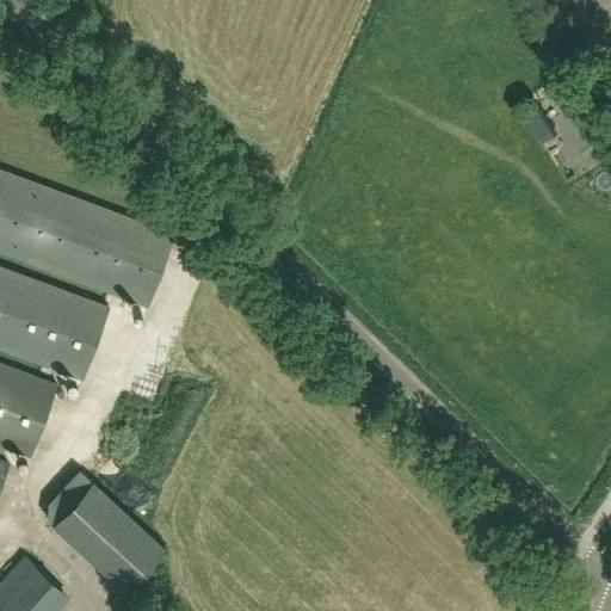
[(555,0),(562,28),(591,20),(586,0),(555,0)]
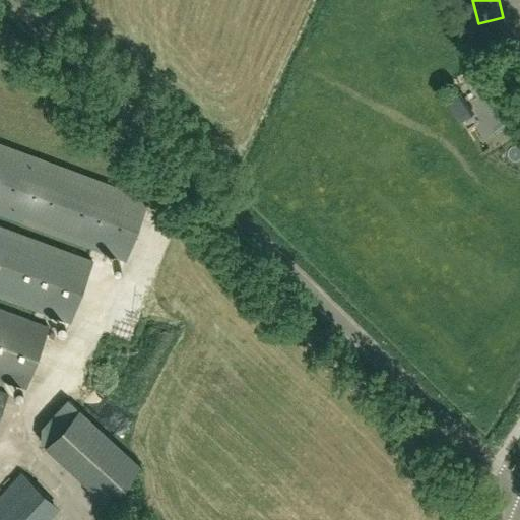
[(147,200),(0,145),(0,214),(125,261),(147,200)]
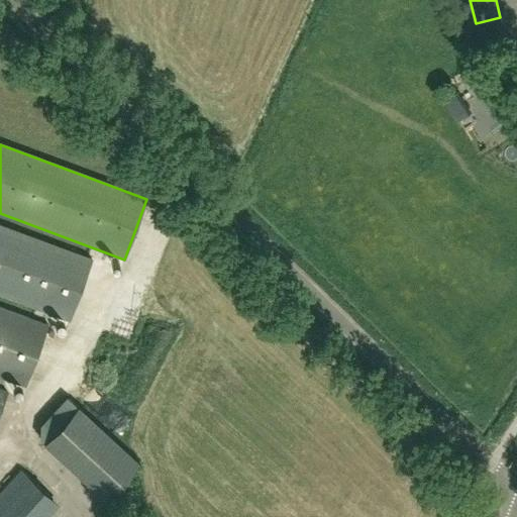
[(0,226),(0,295),(69,321),(91,261),(0,226)]
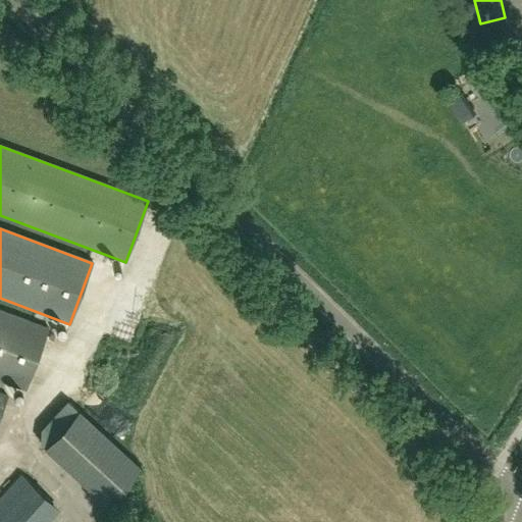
[(0,380),(25,390),(48,329),(0,311),(0,380)]
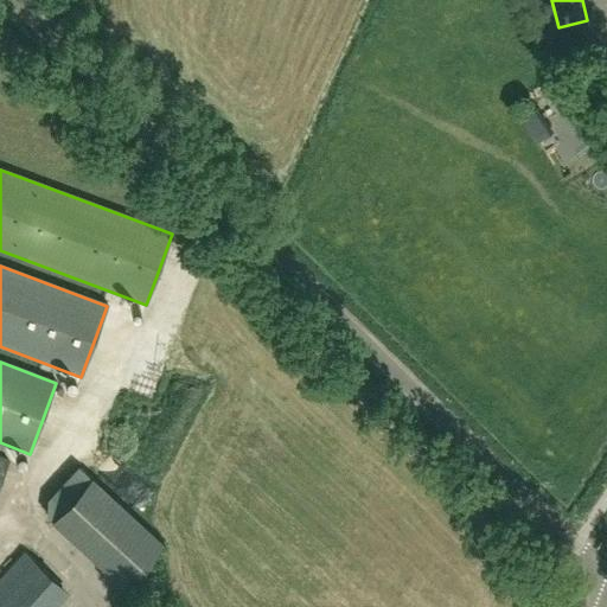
[(52,522),(123,587),(128,582),(163,544),(141,525),(91,479),(78,467),(48,500),(48,517),(52,522)]
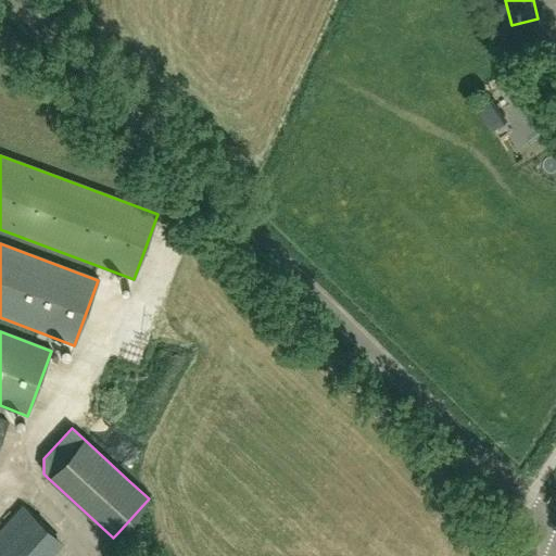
[(0,555),(34,555),(53,534),(22,506),(0,530),(0,555)]
